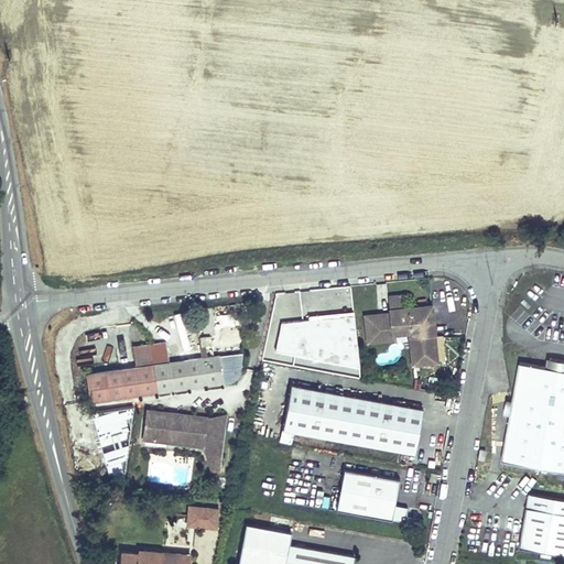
[(401,295),(387,296),(388,310),(402,307),(401,295)]
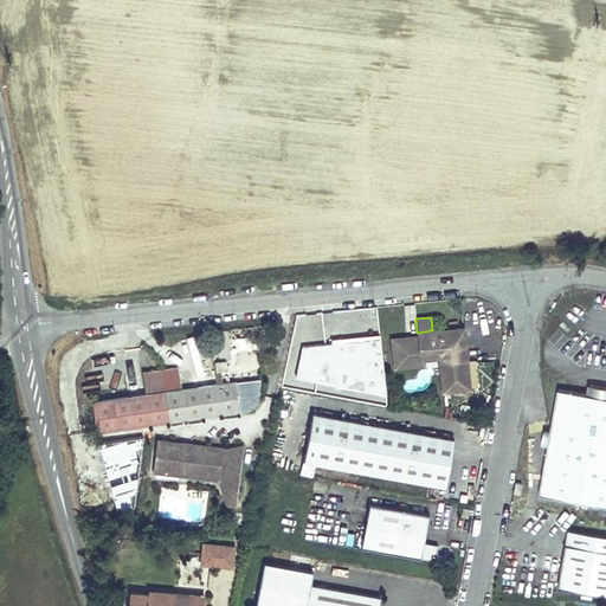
[(417,333),(417,336),(389,339),(393,371),(423,368),(421,362),(437,361),(440,395),(471,393),(464,328),(432,330),(417,333)]
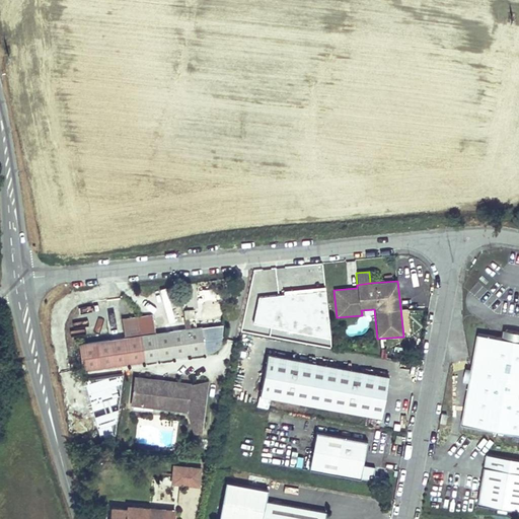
[(184,328),(196,326),(194,309),(182,311),(184,328)]
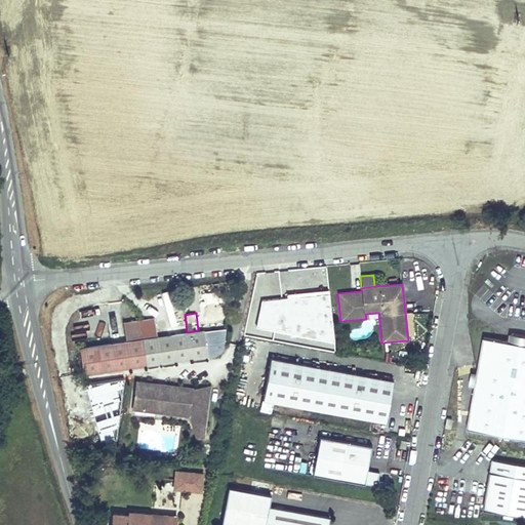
[(137,321),(145,368),(206,360),(206,359),(203,332),(157,337),(155,319),(137,321)]
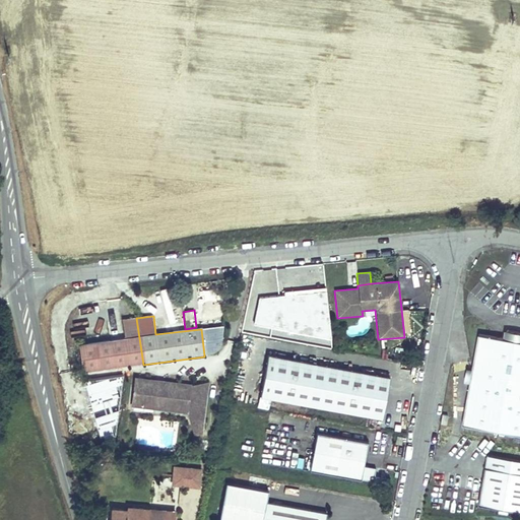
[(136,318),(121,320),(123,339),(76,345),(80,373),(143,365),(136,318)]
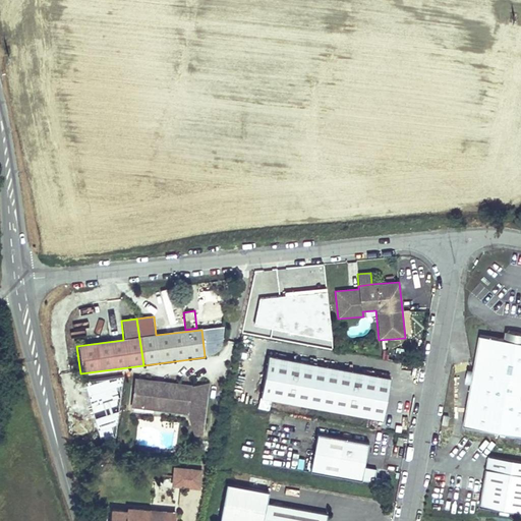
[(253,323),(251,333),(280,337),(282,327),(253,323)]
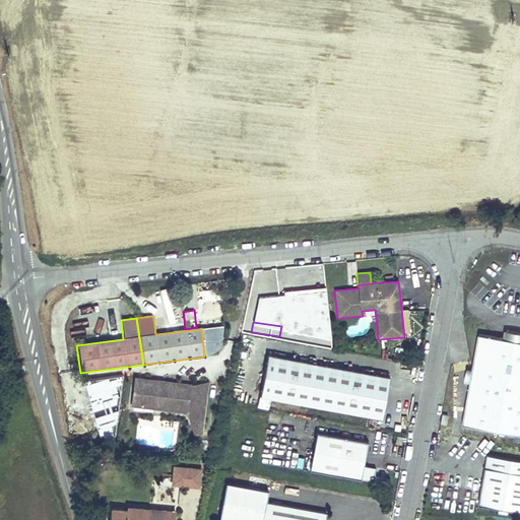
[(224,326),(201,329),(204,355),(210,355),(216,352),(219,348),(222,340),(224,332),(224,326)]
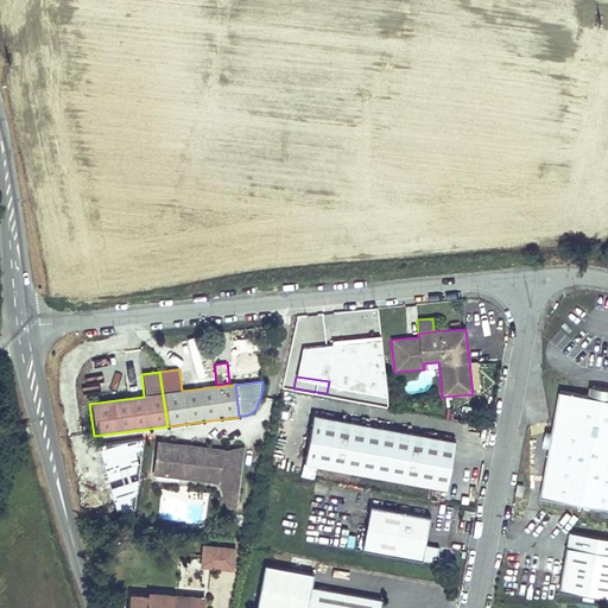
[(607,391),(590,387),(588,398),(607,400),(607,391)]
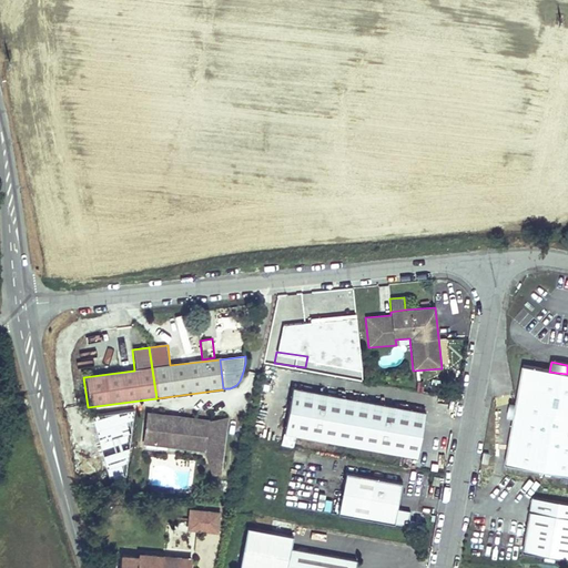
[(567,374),(549,372),(521,366),(515,405),(511,421),(504,467),(567,477),(567,374)]
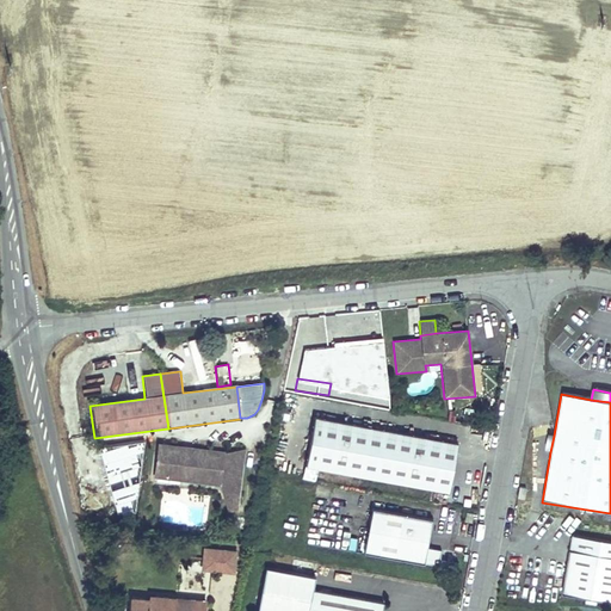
[(456,444),(313,418),(304,468),(446,494),(456,444)]
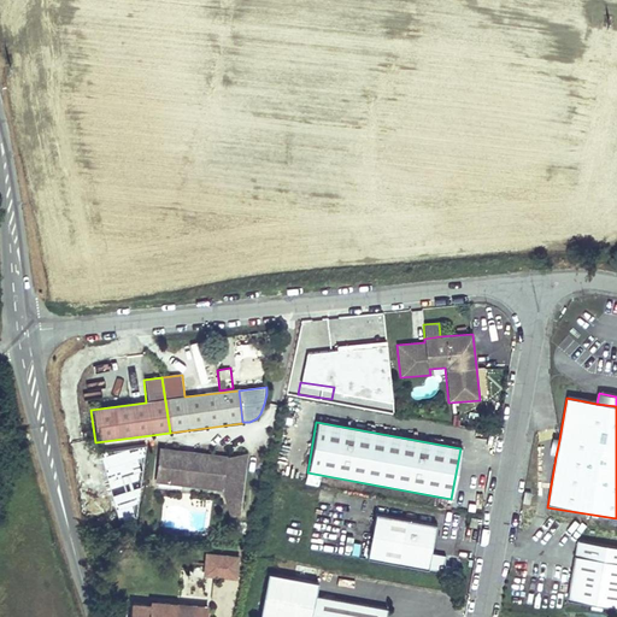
[(556,457),(559,440),(552,439),(550,456),(556,457)]
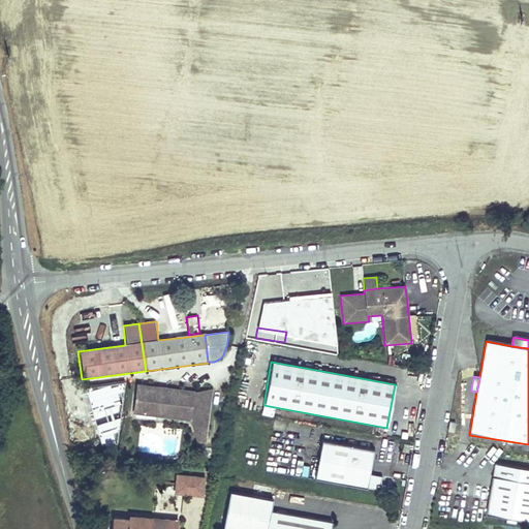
[(211,390),(193,393),(193,392),(135,384),(131,415),(189,423),(196,443),(206,444),(211,390)]
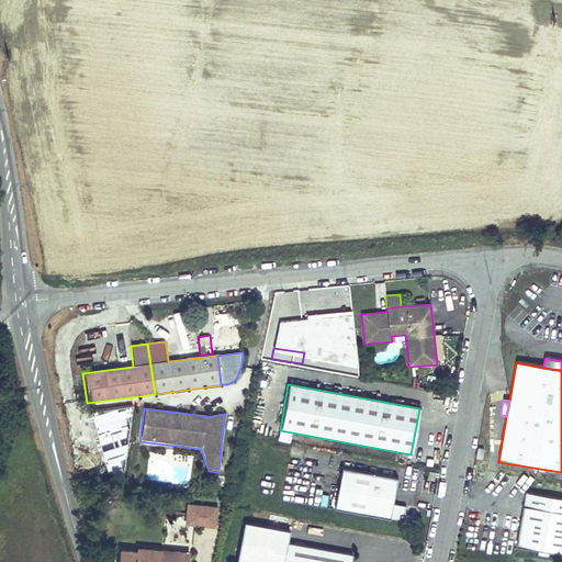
[(481,461),(483,450),(476,449),(474,459),(481,461)]
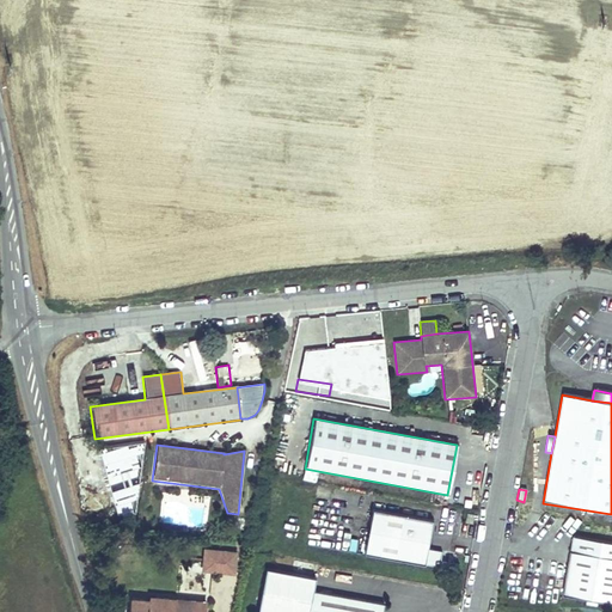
[(432,520),(371,509),(362,555),(440,569),(442,551),(427,549),(432,520)]
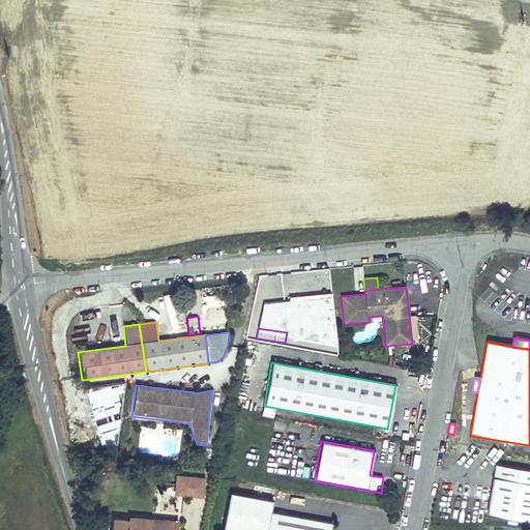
[(529,469),(497,464),(488,516),(529,523),(529,469)]
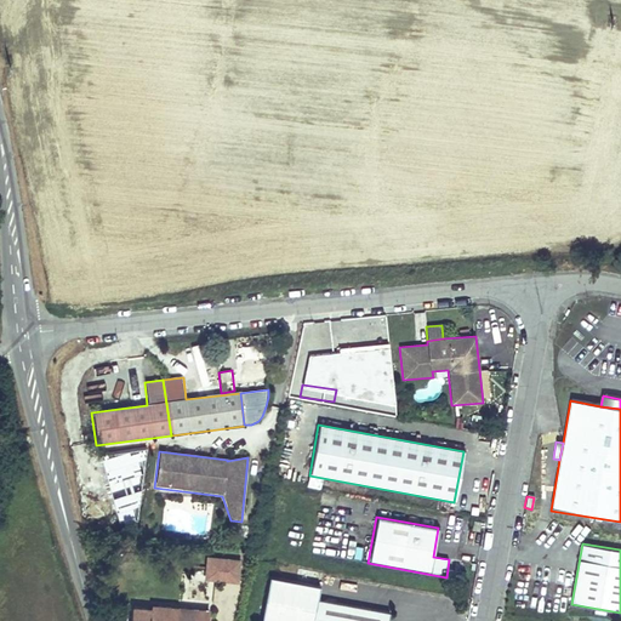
[(240,560),(205,557),(203,580),(238,584),(240,560)]
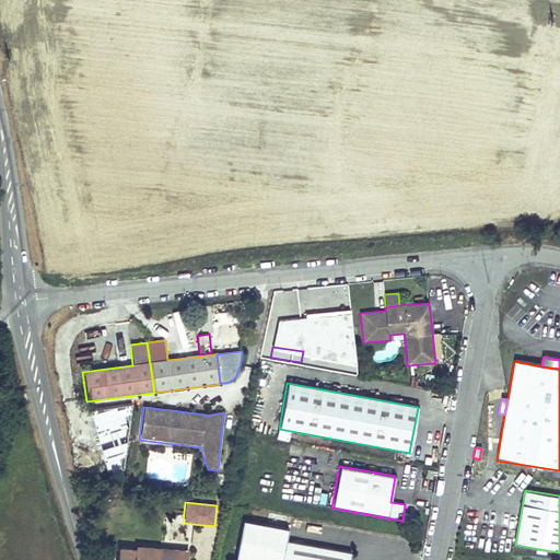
[(287,531),(242,522),(234,559),(348,559),(350,553),(284,541),(287,531)]
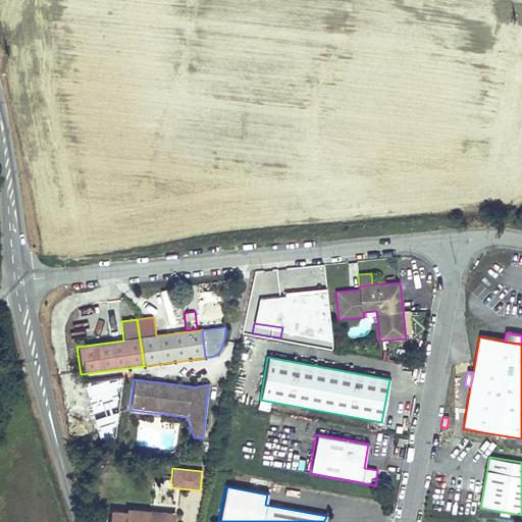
[(126,513),(110,512),(109,521),(165,521),(166,514),(126,510),(126,513)]
